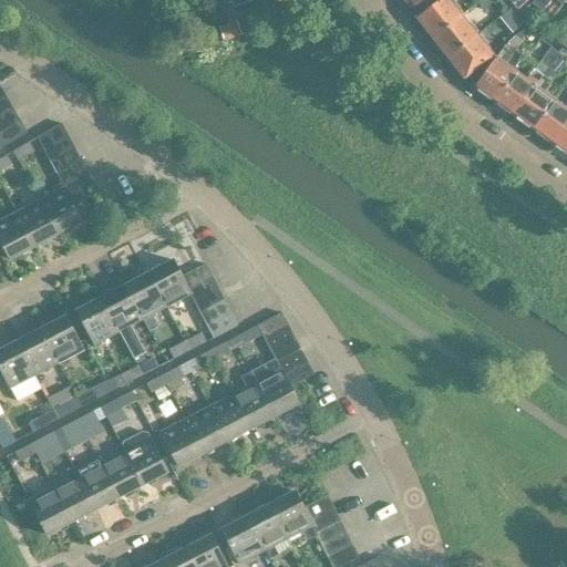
[(434,39),(462,17),(452,4),(457,0),(440,0),(418,18),(434,39)]
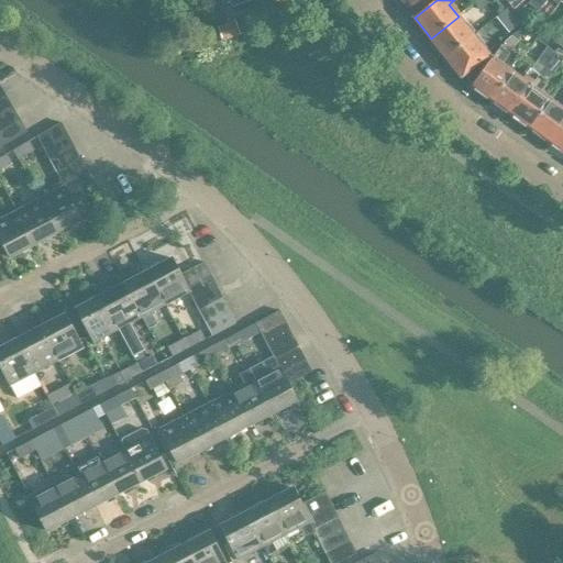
[(493,0),(479,0),(475,3),(481,10),(493,0)]
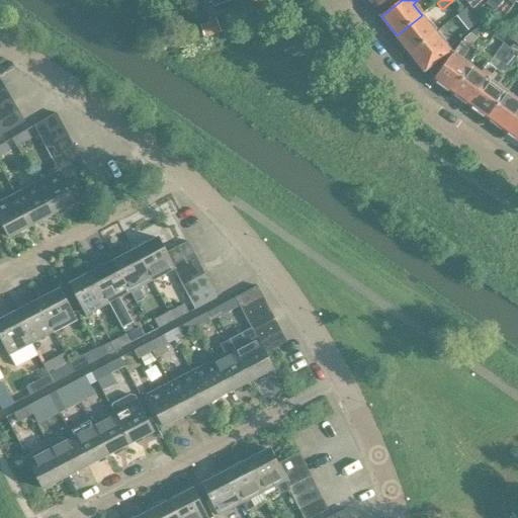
[(490,0),(487,3),(496,10),(503,0),(508,0),(514,4),(516,0),(490,0)]
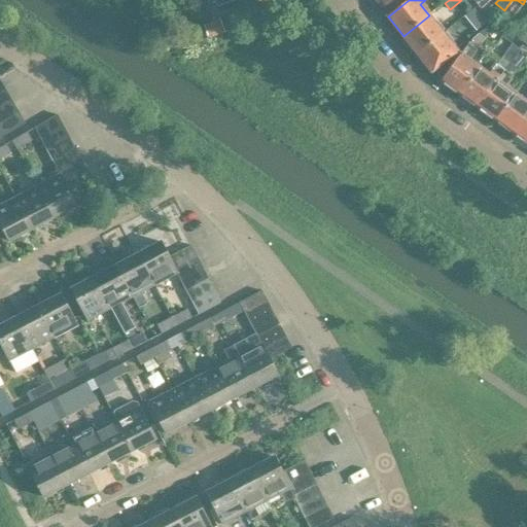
[(430,14),(429,15),(403,36),(418,54),(444,34),(434,23),(436,22),(430,14)]
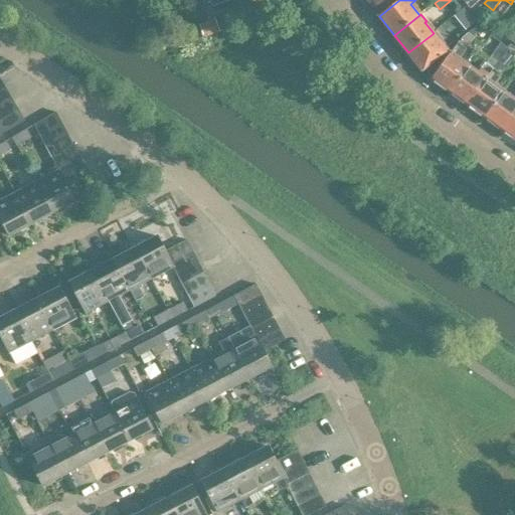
[(476,22),(470,15),(459,24),(466,31),(476,22)]
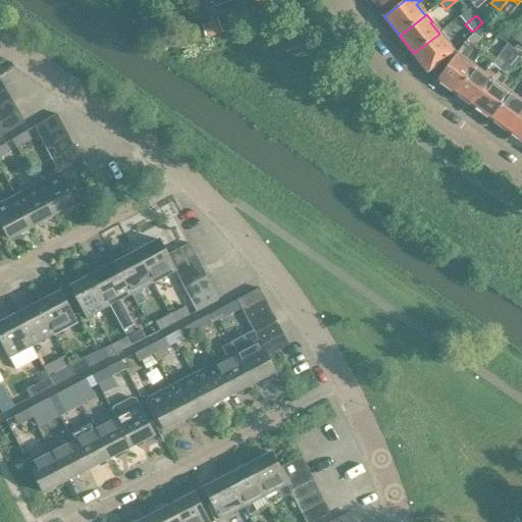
[(439,34),(414,53),(428,71),(455,50),(449,43),(448,44),(439,34)]
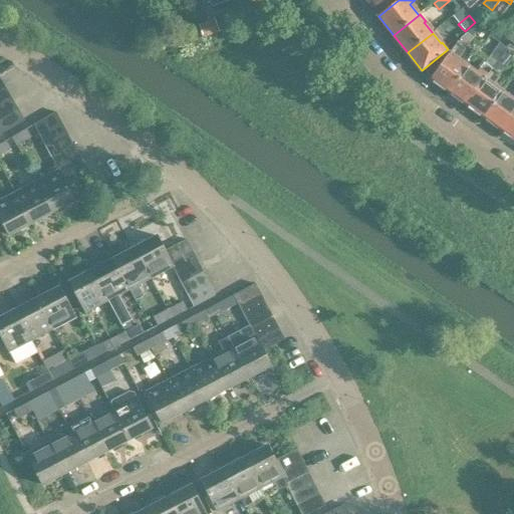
[(449,92),(468,65),(460,59),(474,39),(467,33),(450,51),(440,64),(437,62),(426,72),(432,76),(431,78),(449,92)]
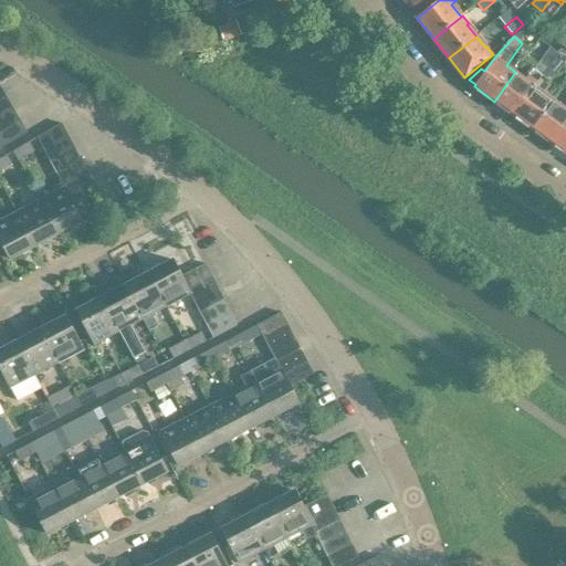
[(525,80),(515,72),(494,102),(513,115),(551,63),(558,54),(549,48),(543,58),(535,69),(534,67),(525,80)]
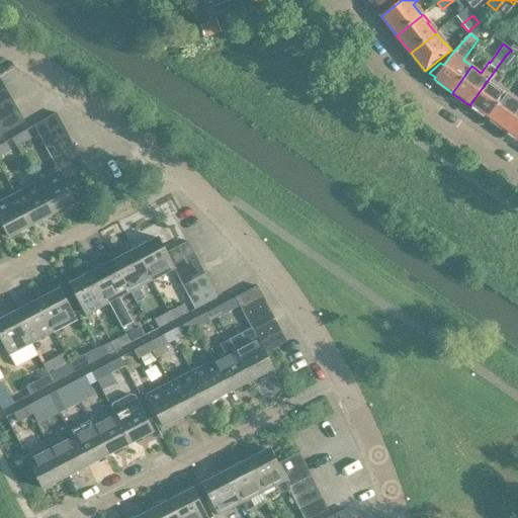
[(504,58),(469,105),(488,118),(507,92),(498,85),(517,57),(517,48),(513,45),(513,46),(511,50),(504,58)]
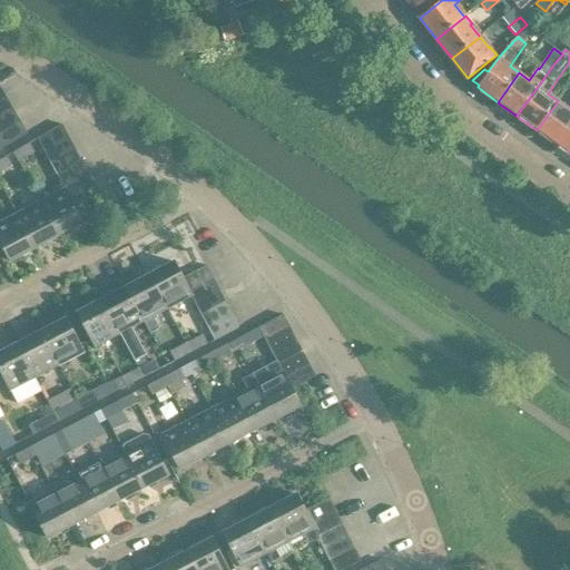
[(0,117),(13,109),(7,98),(0,100),(0,117)]
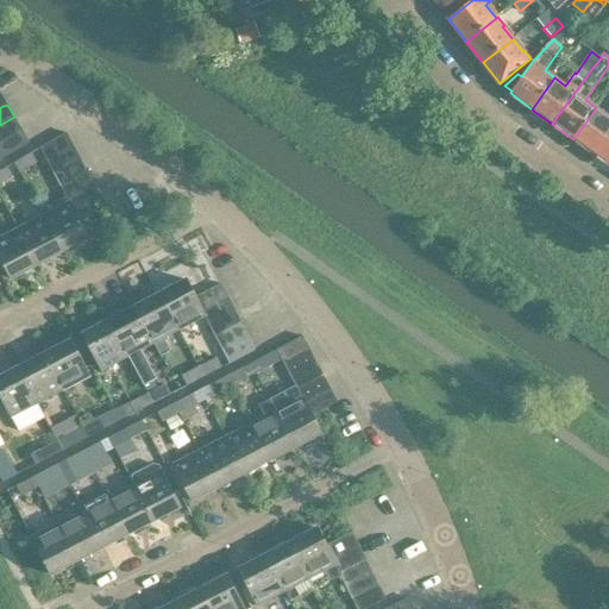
[(608,113),(608,115),(596,108),(573,139),(594,154),(608,132),(608,113)]
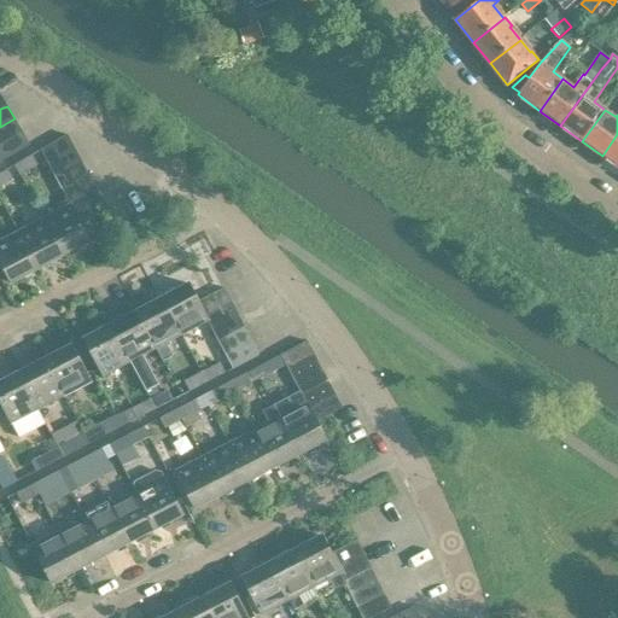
[(0,144),(22,132),(15,118),(0,127),(0,144)]
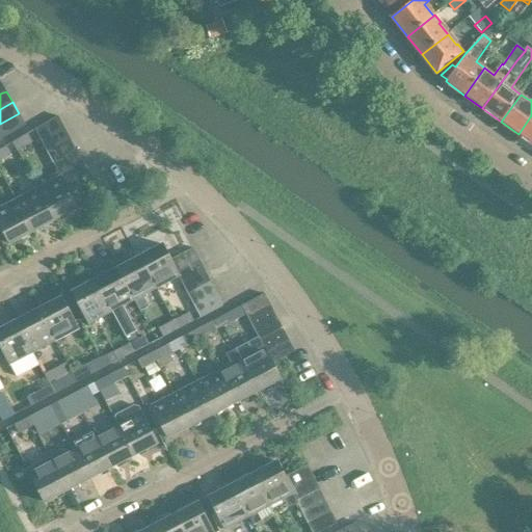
[(26,125),(19,113),(0,124),(0,133),(3,138),(26,125)]
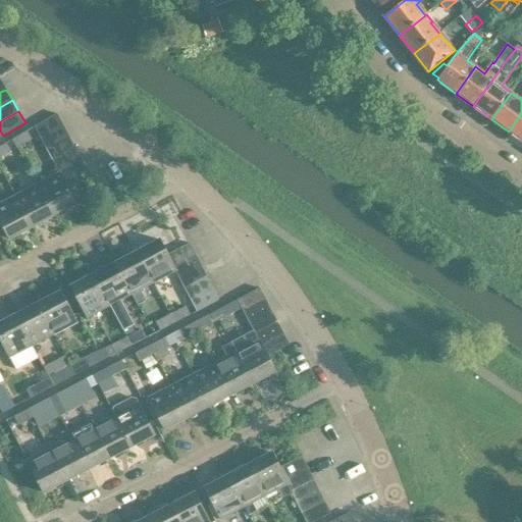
[(41,138),(63,124),(57,113),(35,126),(41,138)]
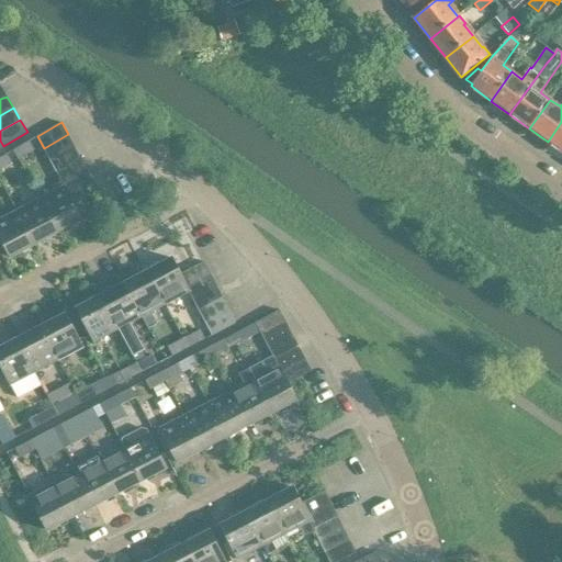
[(561,122),(548,142),(561,152),(561,122)]
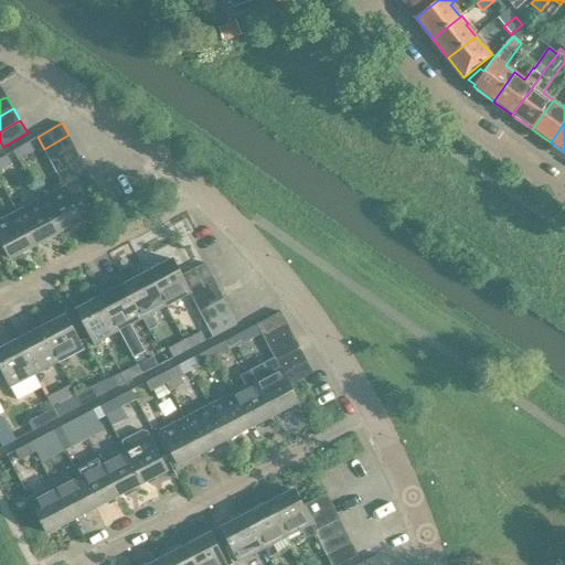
[(68,135),(44,149),(51,161),(74,147),(68,135)]
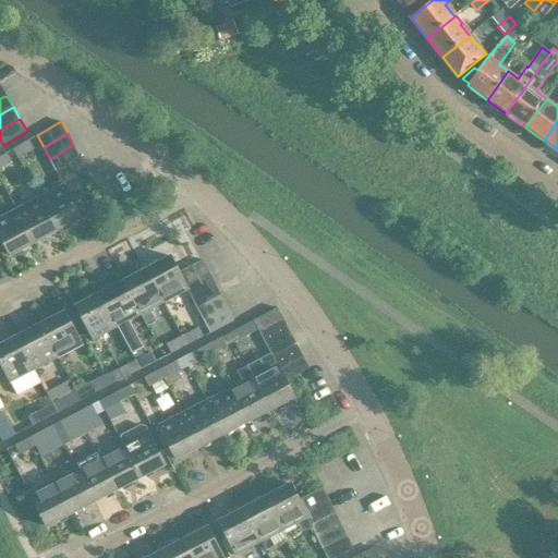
[(13,149),(19,158),(34,149),(28,141),(13,149)]
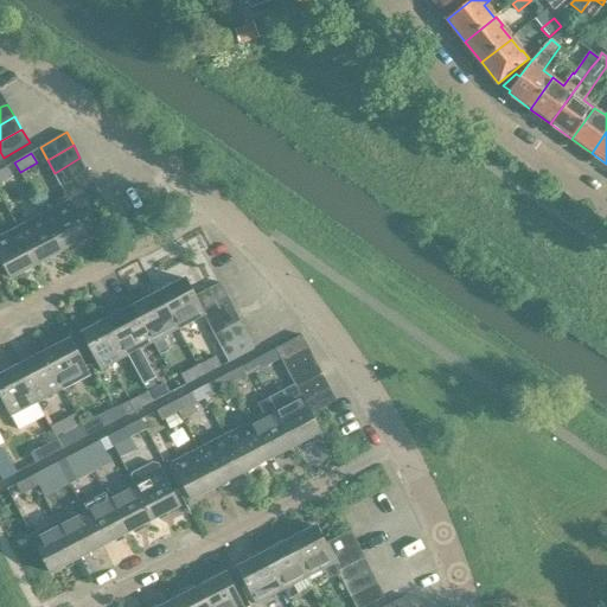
[(80,158),(55,173),(62,185),(87,171),(80,158)]
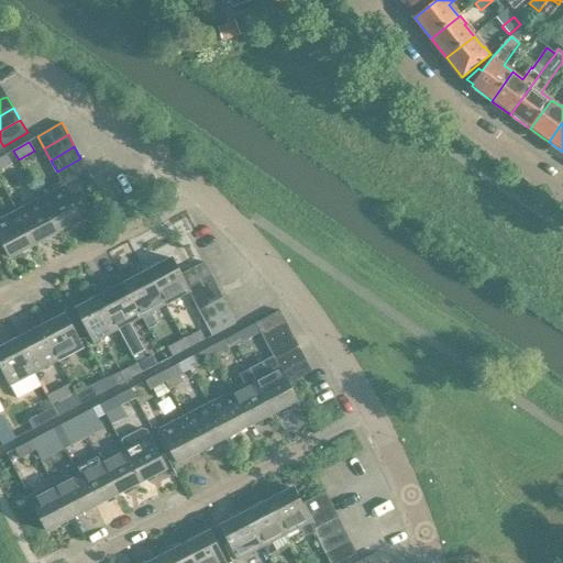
[(0,157),(0,169),(12,164),(7,154),(0,157)]
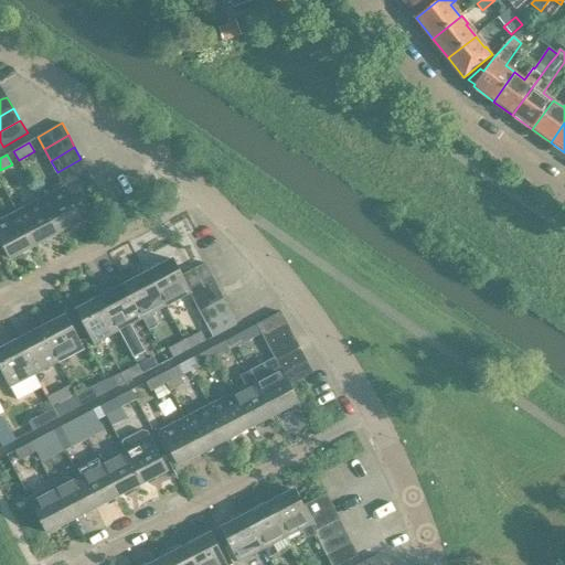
[(81,159),(57,172),(62,182),(63,182),(64,185),(87,171),(81,159)]
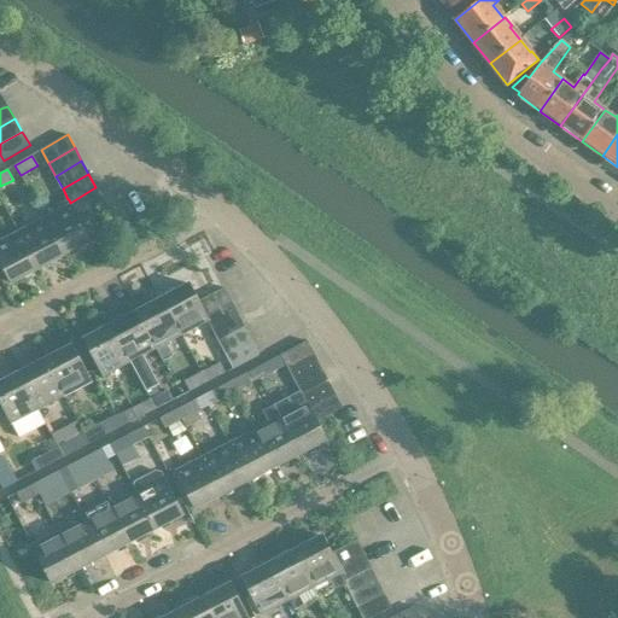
[(95,187),(70,203),(71,204),(76,215),(104,200),(95,187)]
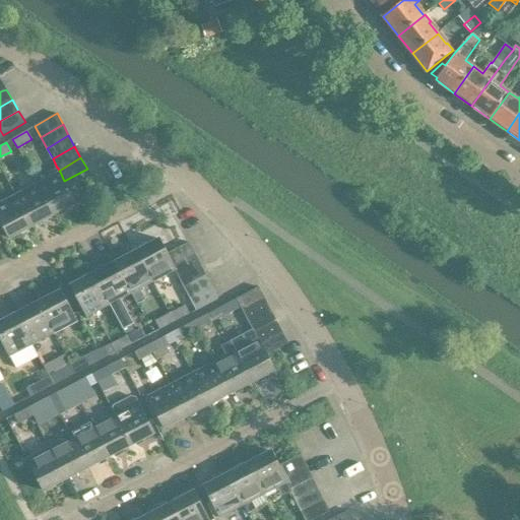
[(50,177),(38,184),(54,215),(76,203),(64,181),(60,172),(59,171),(58,168),(57,168),(48,173),(50,177)]
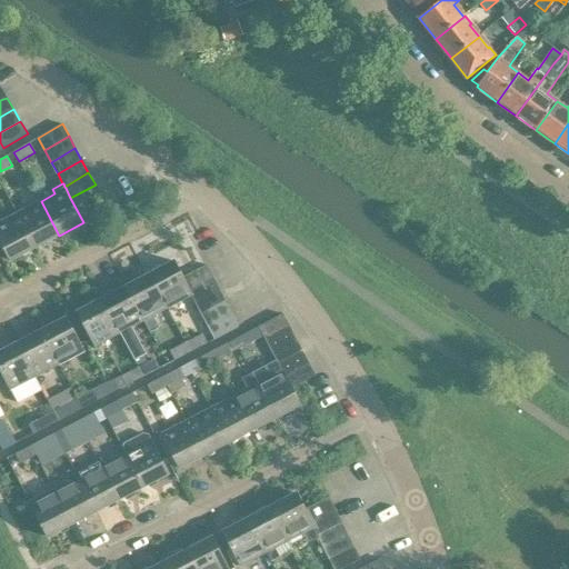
[(41,201),(18,213),(36,248),(59,236),(41,201)]
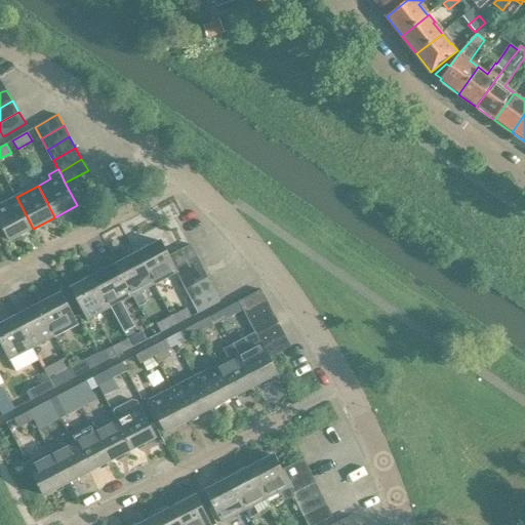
[(33,229),(16,197),(0,204),(0,220),(10,240),(33,229)]
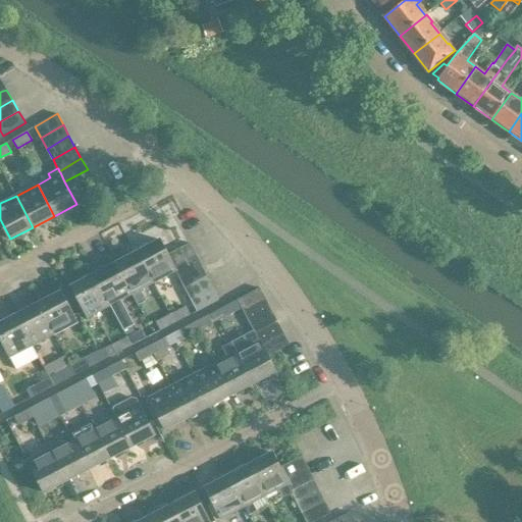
[(167,255),(159,240),(137,251),(154,282),(175,271),(176,270),(173,266),(167,255)]
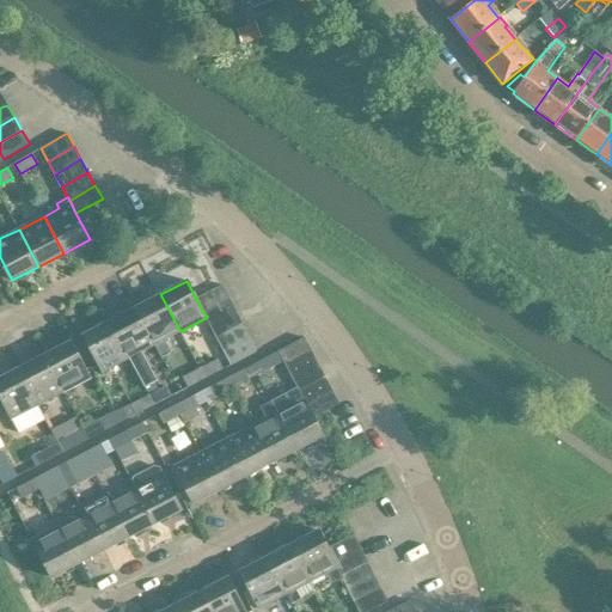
[(222,286),(196,299),(203,312),(230,299),(222,286)]
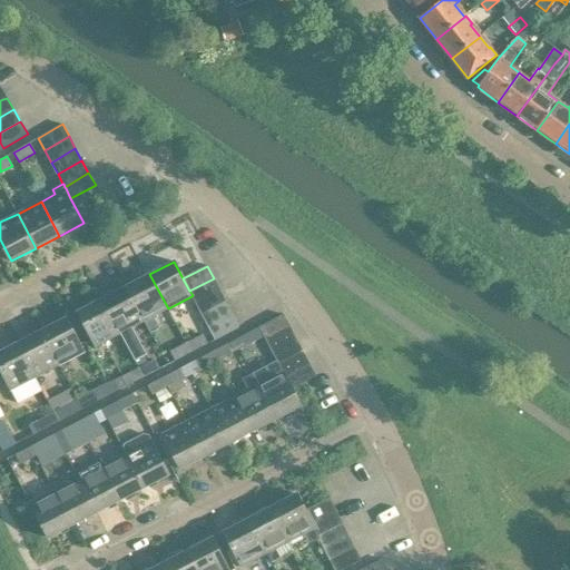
[(149,274),(126,286),(144,321),(168,308),(149,274)]
